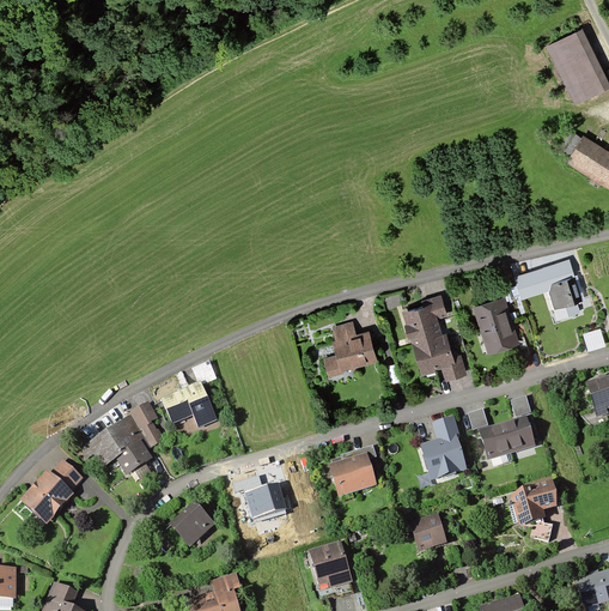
[(576,24),(542,41),(571,96),(604,79),(576,24)]
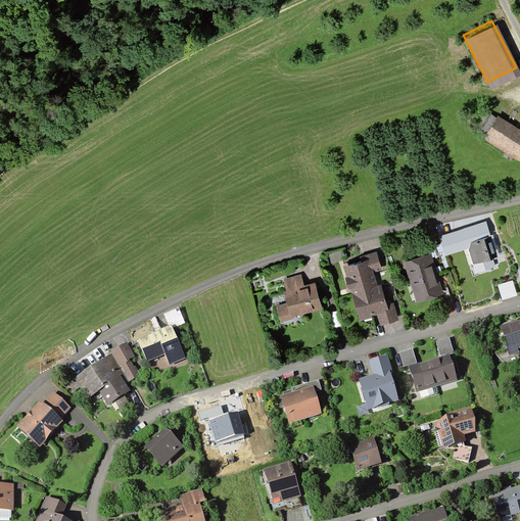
[(519,129),(493,113),(481,134),(519,156),(519,129)]
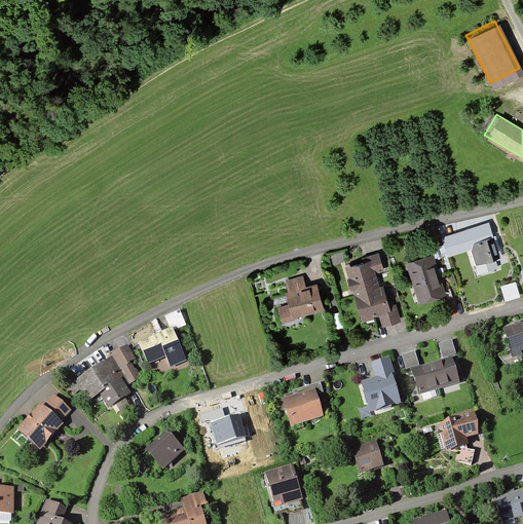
[(494,235),(470,242),(476,261),(499,254),(494,235)]
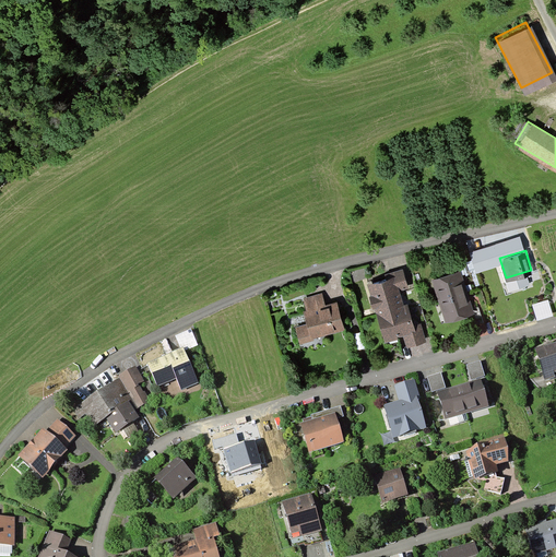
[(400,268),(363,281),(382,338),(404,330),(407,341),(422,336),(417,322),(414,323),(401,286),(405,285),(400,268)]
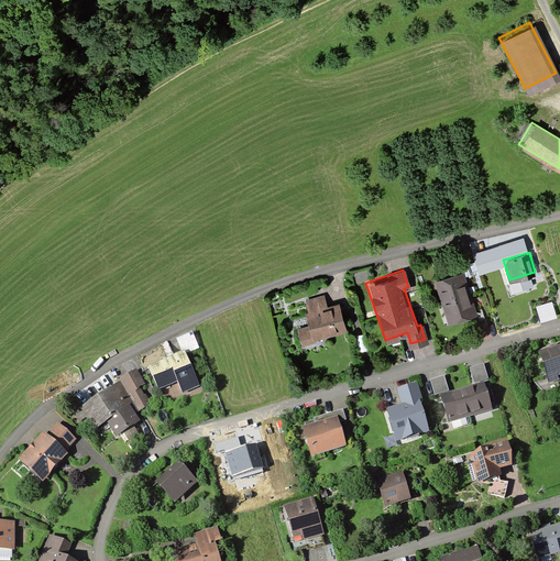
[(462,272),(431,282),(443,321),(474,311),(462,272)]
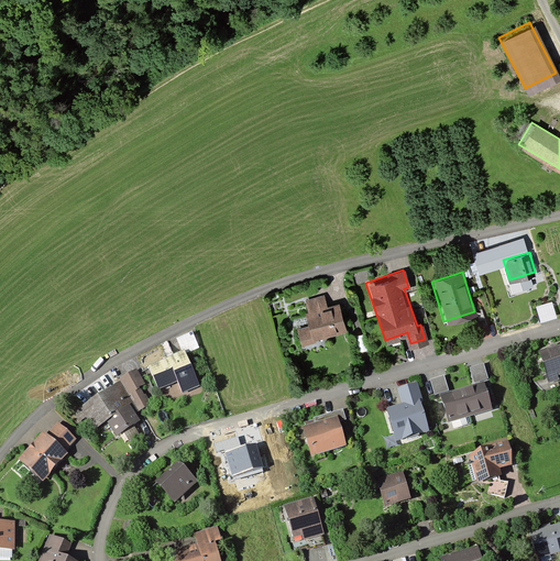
[(298,322),(303,339),(346,328),(339,303),(326,306),(322,294),(305,298),(310,320),(298,322)]
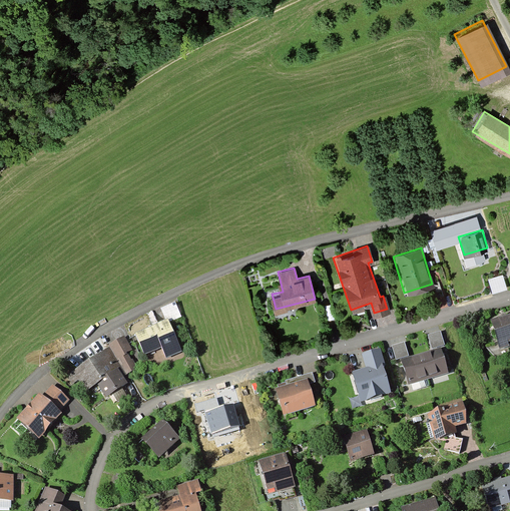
[(503,273),(488,277),(492,290),(507,286),(503,273)]
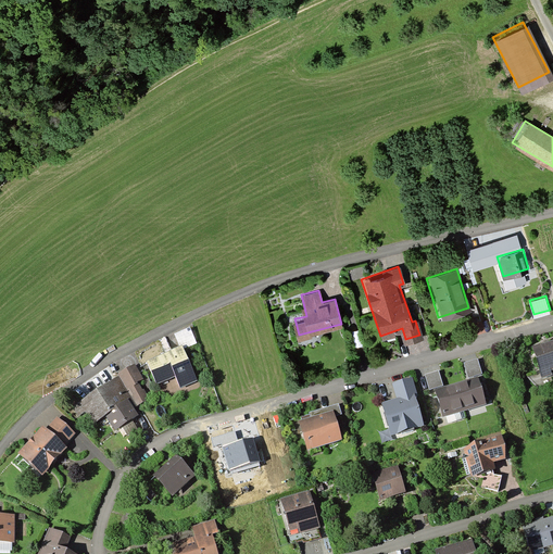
[(552,340),(533,347),(540,372),(552,367),(552,340)]
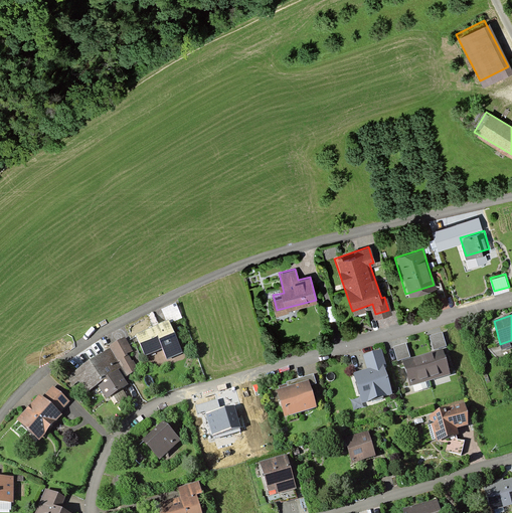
[(170,322),(136,335),(144,356),(164,348),(167,358),(181,352),(170,322)]
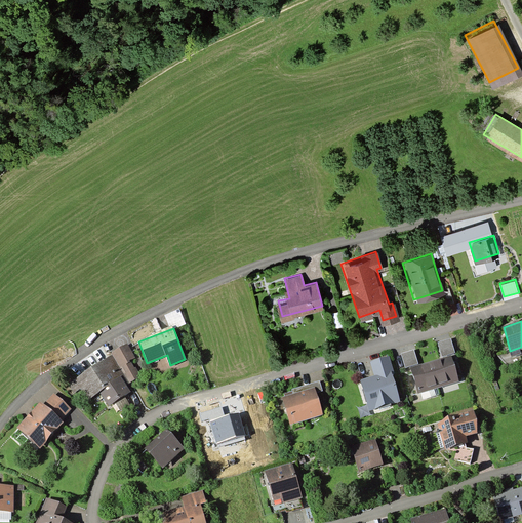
[(448,336),(435,340),(439,354),(452,351),(448,336)]
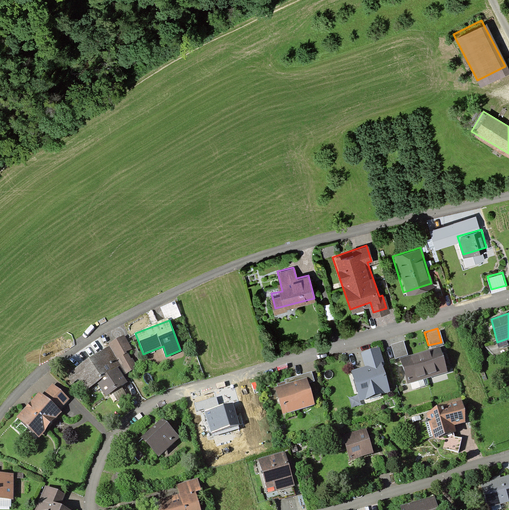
[(123,337),(108,347),(124,372),(140,362),(123,337)]
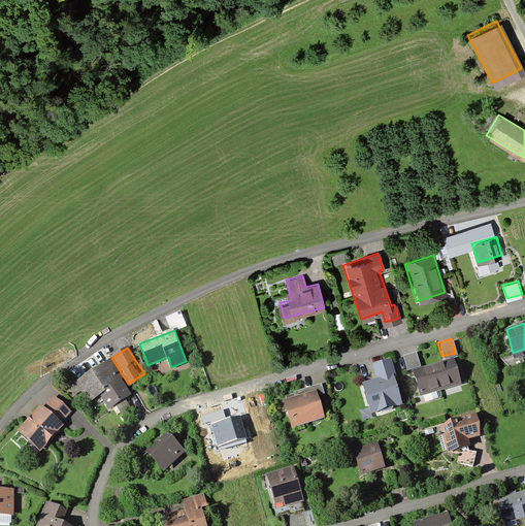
[(413,350),(400,354),(404,367),(417,363),(413,350)]
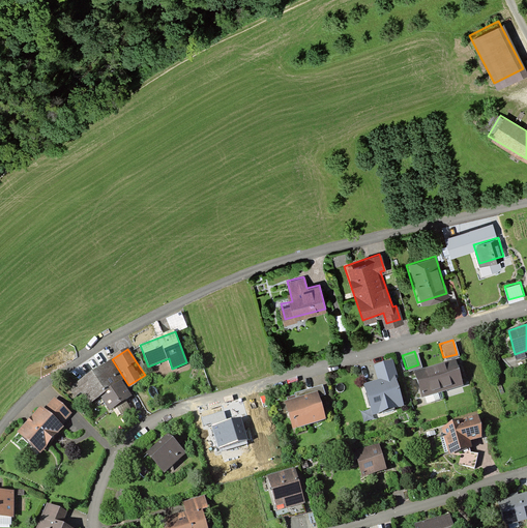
[(452,356),(432,362),(440,388),(461,382),(452,356)]
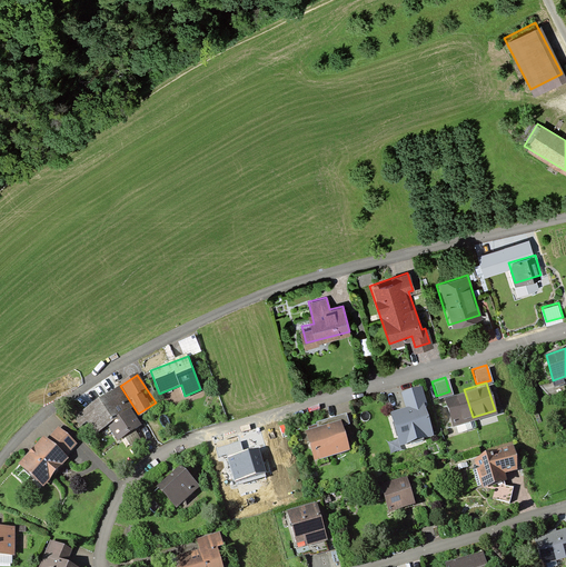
[(120,386),(75,416),(79,424),(86,420),(95,433),(108,424),(118,439),(144,421),(138,414),(120,386)]
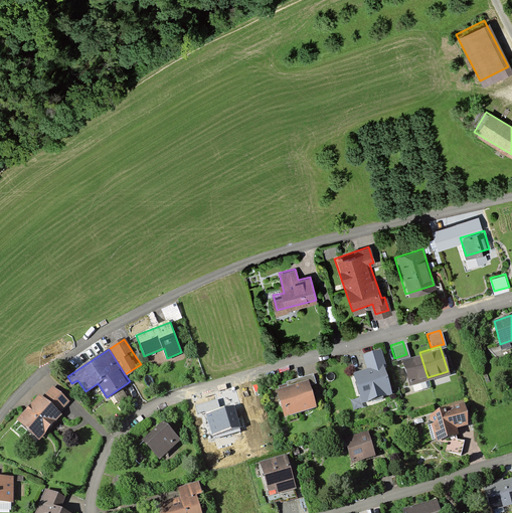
[(368,369),(353,374),(361,401),(392,392),(380,352),(364,356),(368,369)]
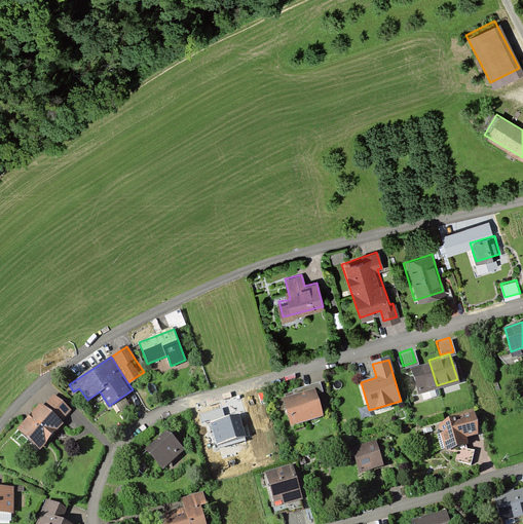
[(416,391),(437,385),(428,360),(408,366),(416,391)]
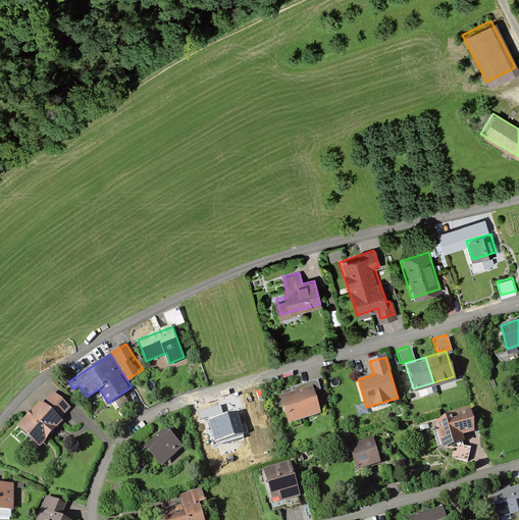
[(291,387),(292,393),(312,386),(313,391),(319,388),(317,380),(291,387)]
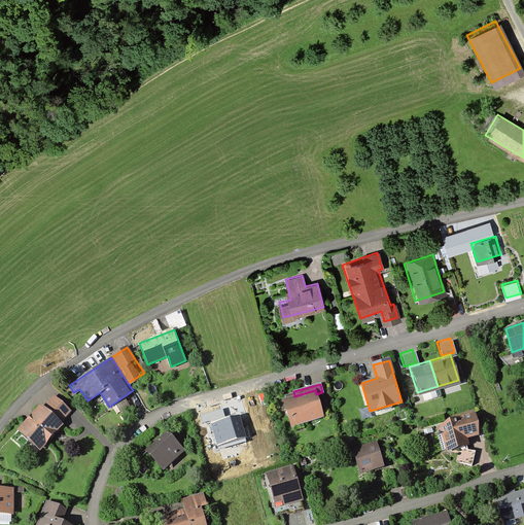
[(294,396),(283,399),(291,426),(323,417),(316,394),(315,390),(294,396)]
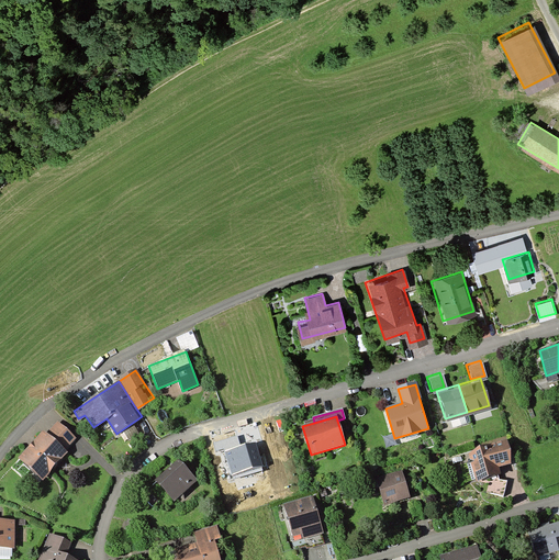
[(43,430),(20,458),(44,479),(68,452),(64,448),(73,437),(55,423),(46,433),(43,430)]
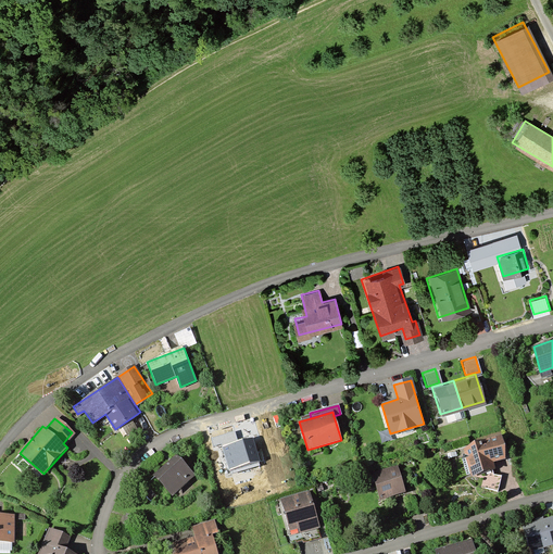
[(249,436),(220,445),(226,467),(256,458),(249,436)]
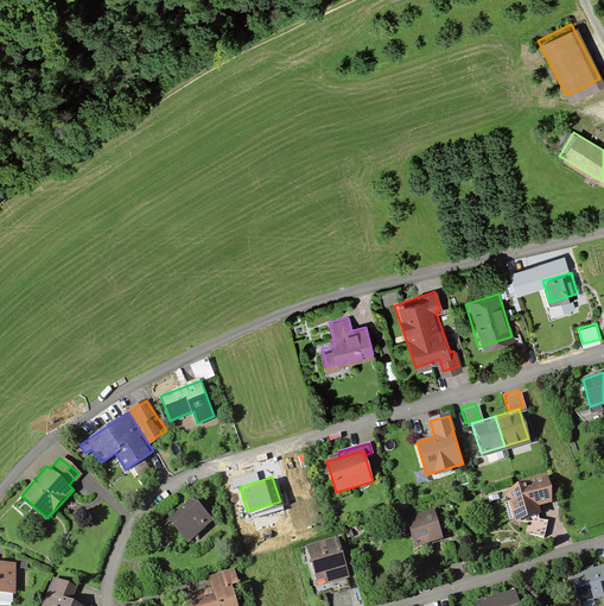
[(547,478),(508,491),(517,518),(541,511),(539,505),(554,499),(547,478)]
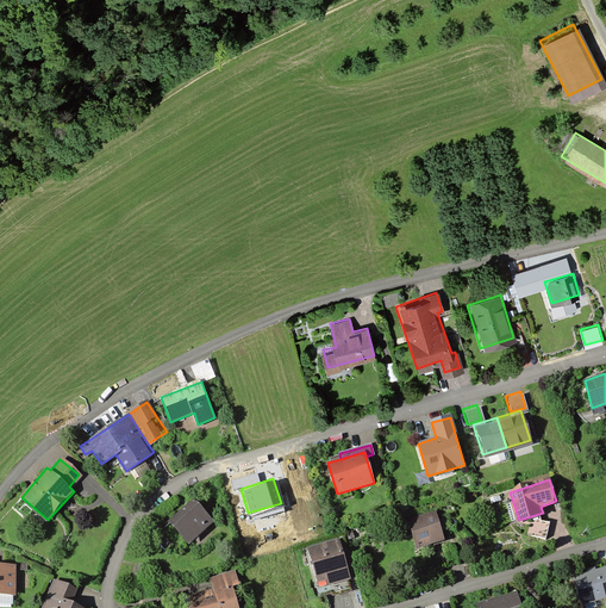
[(199,506),(175,527),(188,543),(213,521),(199,506)]
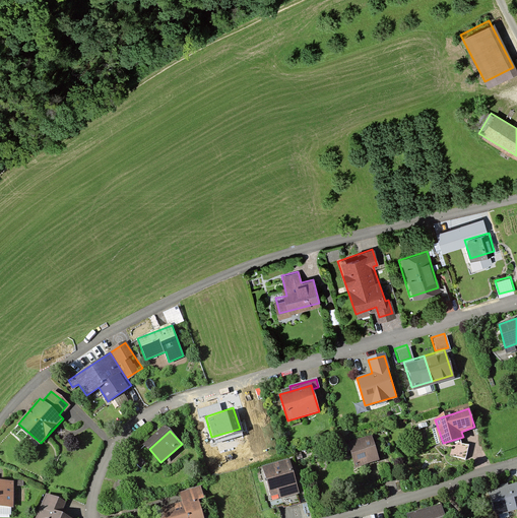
[(371,434),(348,441),(357,465),(379,458),(371,434)]
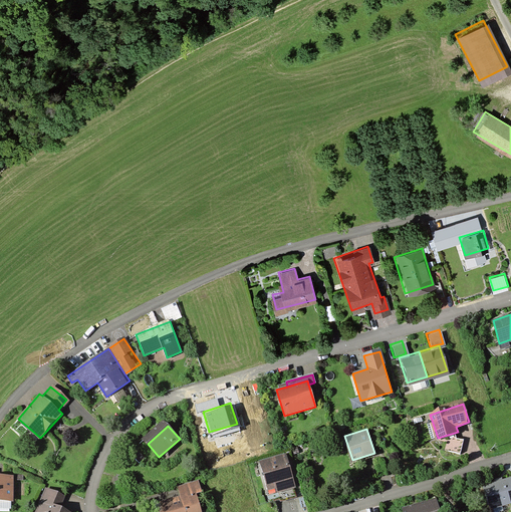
[(284,455),(261,462),(269,489),(277,486),(279,490),(294,485),(284,455)]
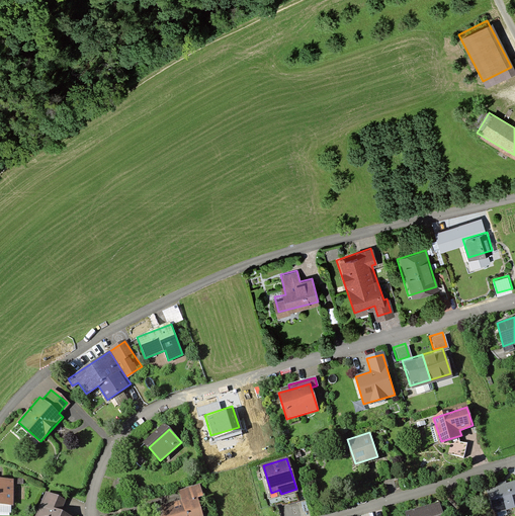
[(11,480),(0,479),(0,503),(11,504),(11,480)]
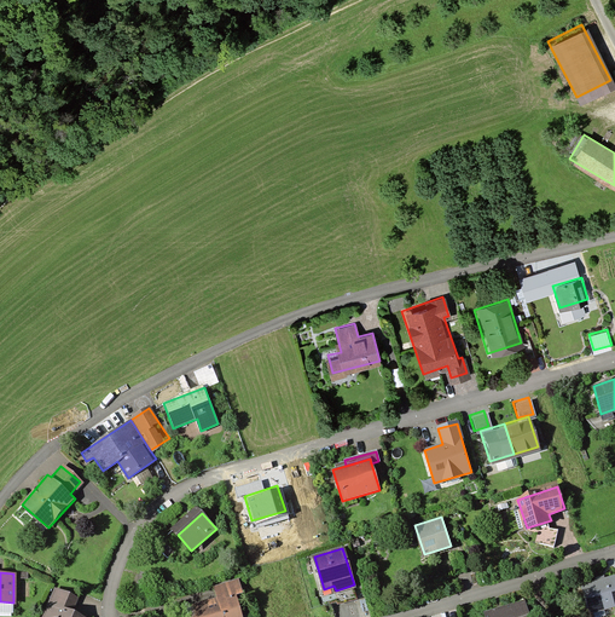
[(614,575),(582,584),(590,611),(614,603),(614,575)]
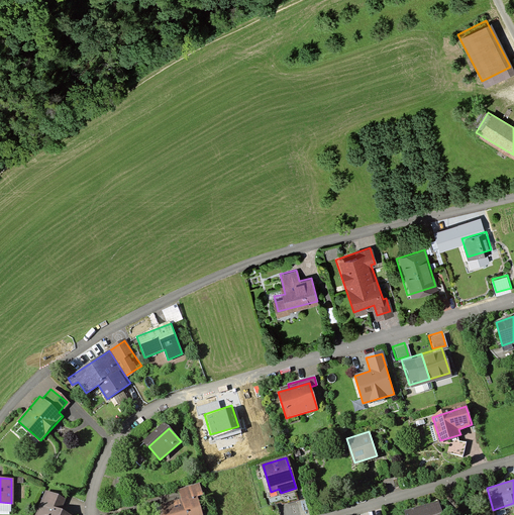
[(183,501),(157,508),(158,514),(202,514),(198,497),(203,495),(200,484),(180,490),(183,501)]
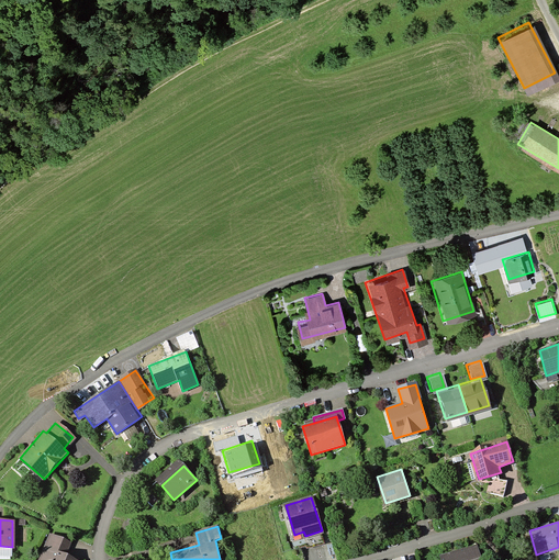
[(49,534),(37,559),(73,559),(64,556),(69,542),(49,534)]
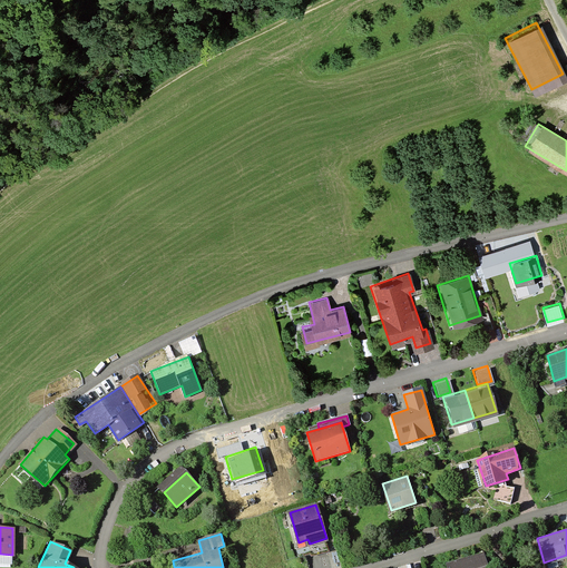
[(486,567),(481,552),(447,562),(448,567),(486,567)]
